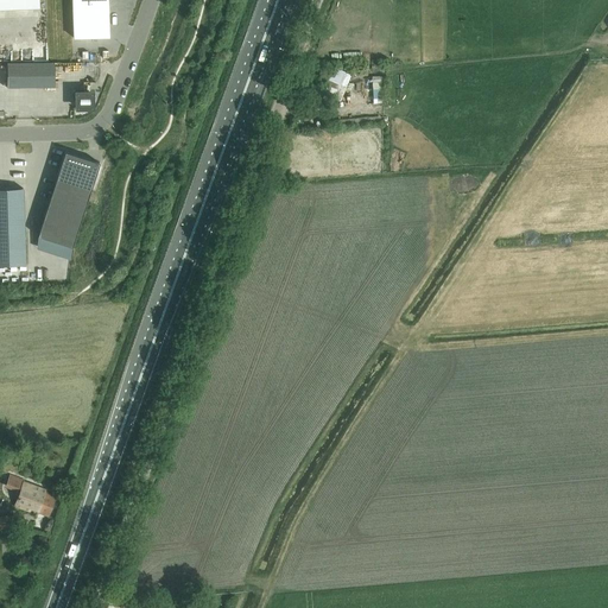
[(71,0),(74,38),(109,37),(107,0),(71,0)]
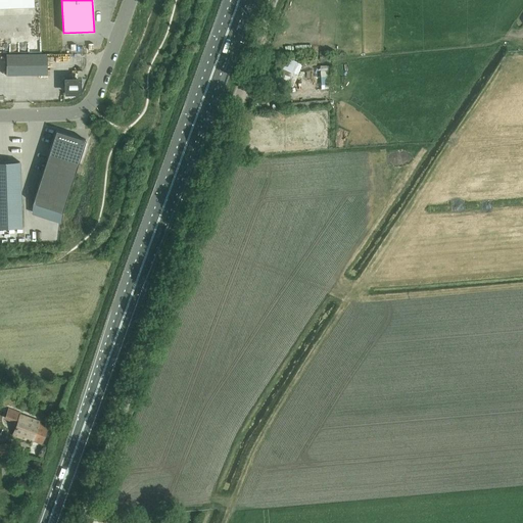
[(6,72),(47,70),(46,56),(5,58),(6,72)]
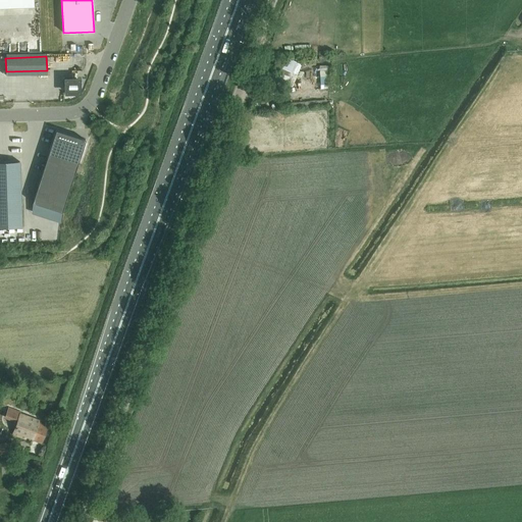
[(281,81),(290,83),(297,58),(289,56),(281,81)]
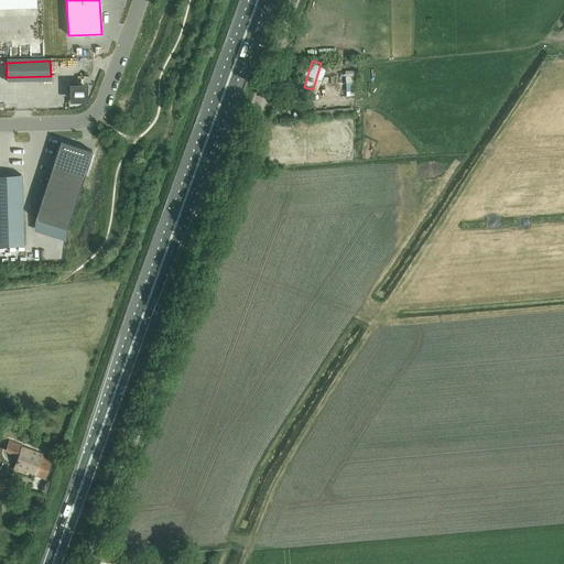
[(8,77),(9,90),(19,90),(19,77),(8,77)]
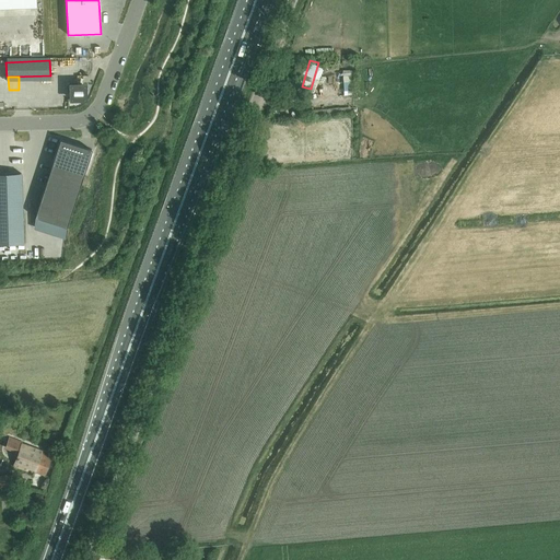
[(84,85),(71,86),(71,100),(84,100),(84,85)]
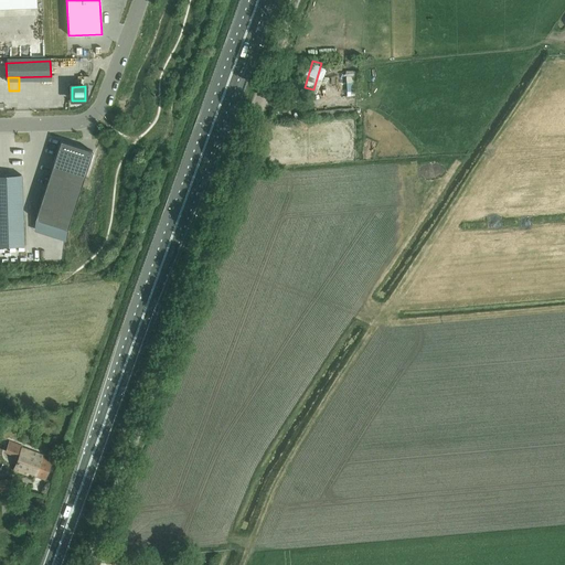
[(321,107),(320,100),(328,99),(327,96),(313,97),(316,107),(321,107)]
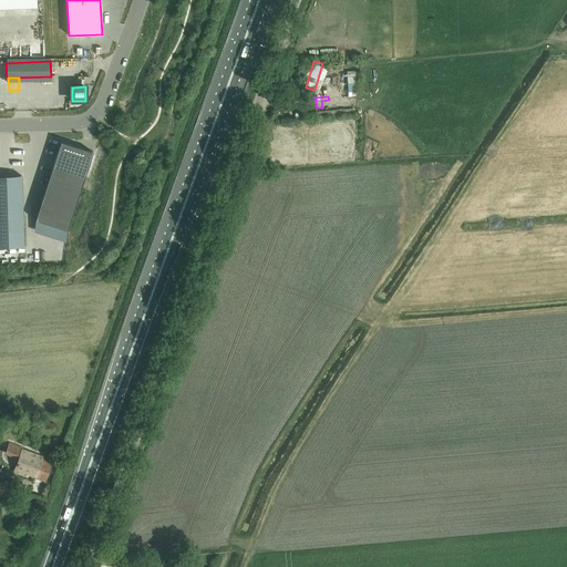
[(61,142),(35,220),(68,230),(93,152),(61,142)]
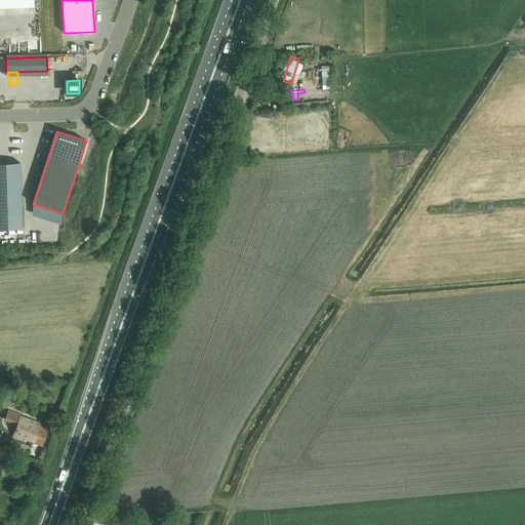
[(19,163),(0,163),(0,229),(23,229),(19,163)]
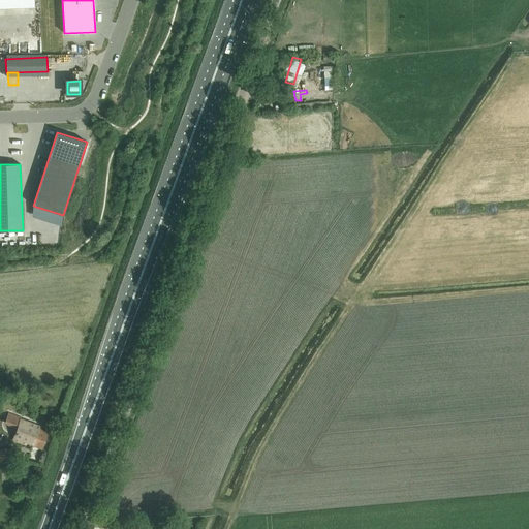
[(26,443),(41,449),(49,431),(39,428),(40,427),(21,419),(12,439),(26,444),(26,443)]
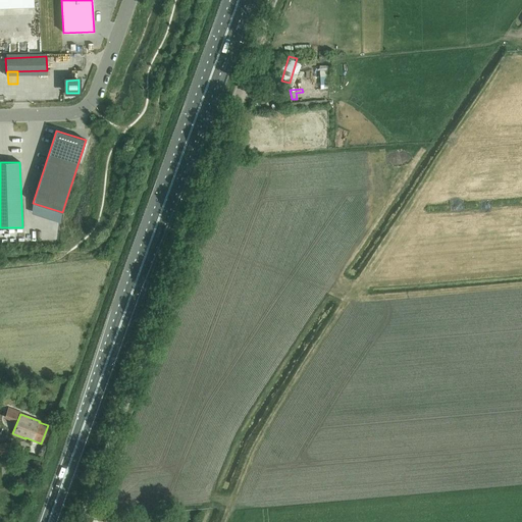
All buildings are outlined.
